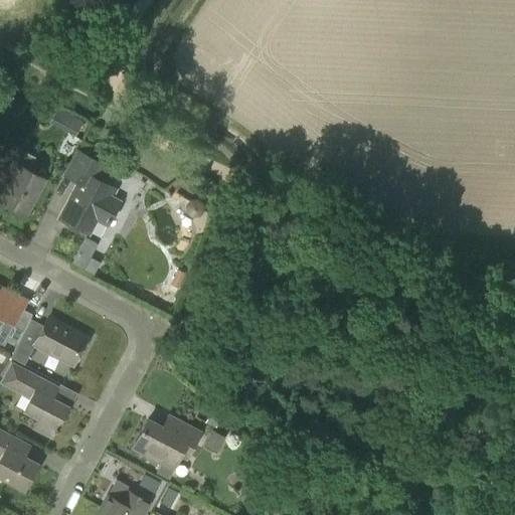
[(82,121),(72,116),(64,131),(74,136),(82,121)]
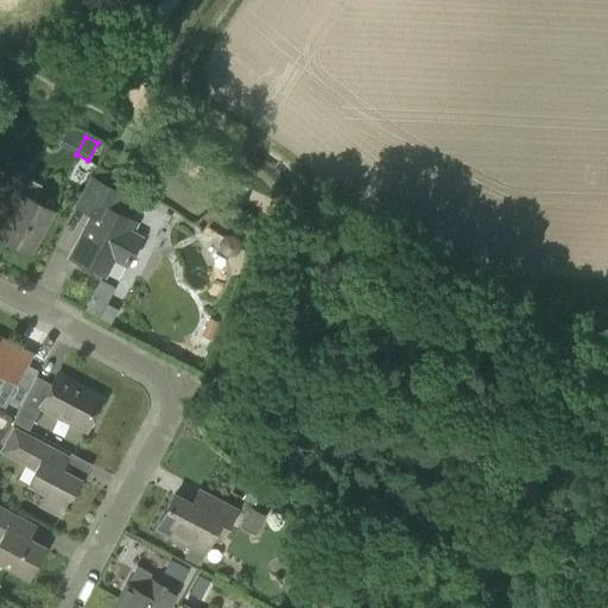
[(0,235),(30,252),(52,210),(33,200),(42,185),(16,172),(0,201),(0,202),(13,209),(0,233),(0,235)]
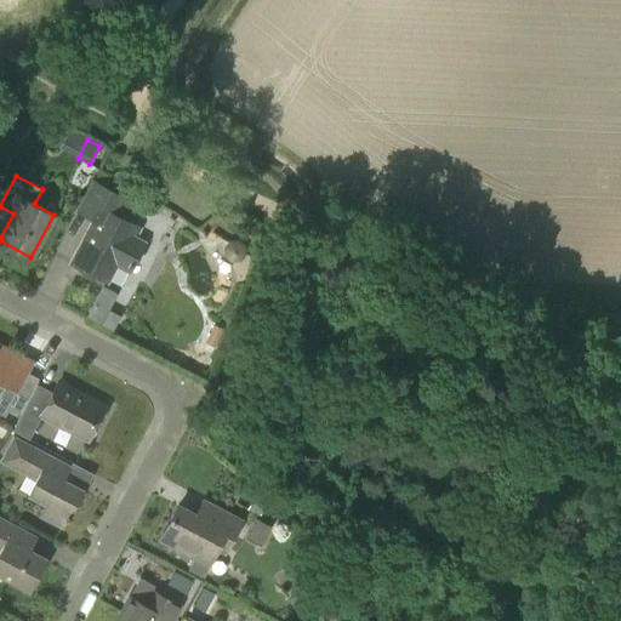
[(129,271),(140,250),(131,246),(140,229),(117,216),(125,199),(92,182),(78,211),(95,220),(72,263),(107,281),(115,265),(129,271)]
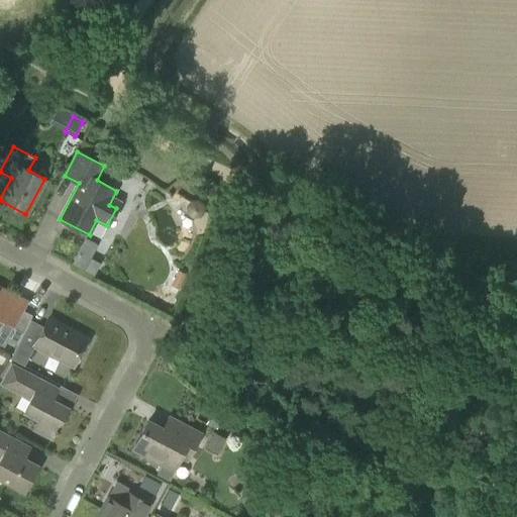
[(204,204),(198,200),(191,201),(186,206),(186,214),(192,219),(200,218),(205,212),(204,204)]
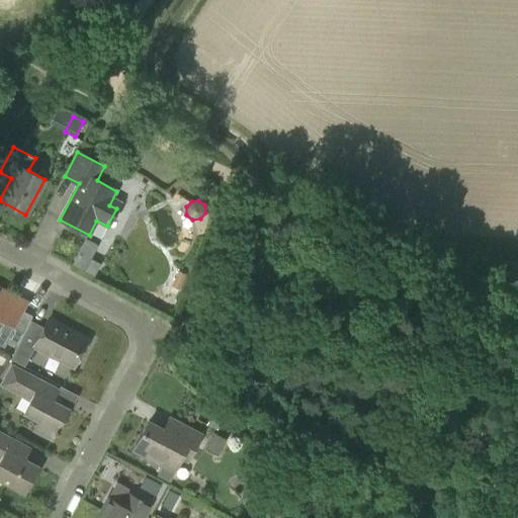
[(90,258),(84,270),(93,275),(100,263),(90,258)]
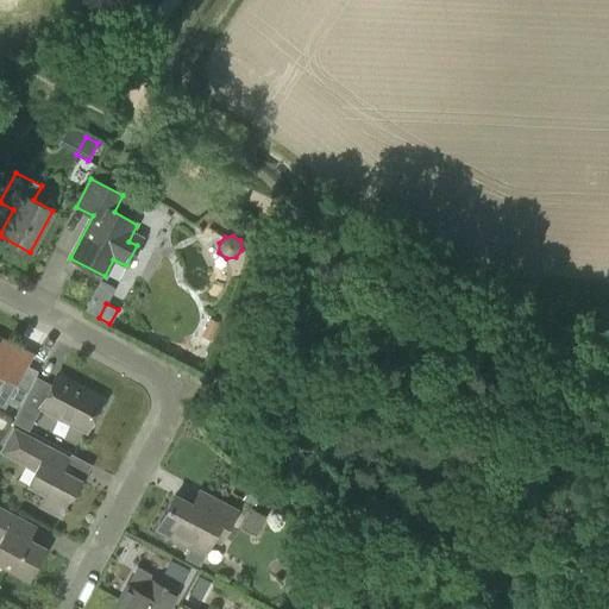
[(19,378),(6,371),(16,353),(0,345),(0,406),(4,408),(7,400),(19,406),(35,377),(23,370),(19,378)]
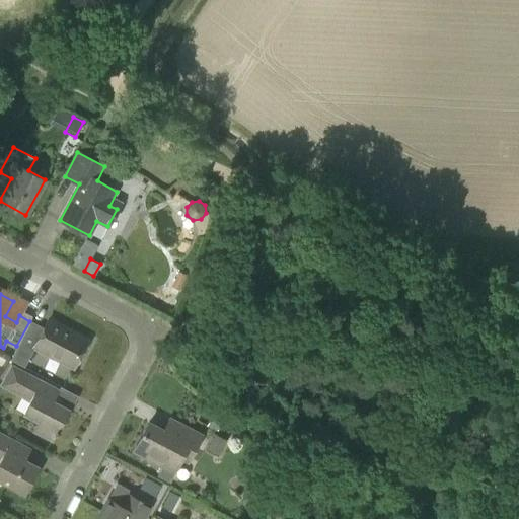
[(88,339),(49,319),(44,328),(30,321),(10,360),(23,367),(34,348),(73,367),(88,339)]
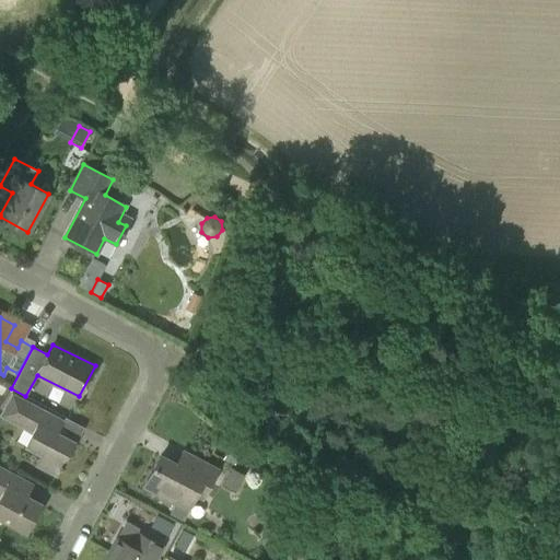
[(56,476),(73,442),(56,433),(63,420),(12,393),(0,415),(0,416),(32,433),(25,446),(42,455),(36,465),(56,476)]
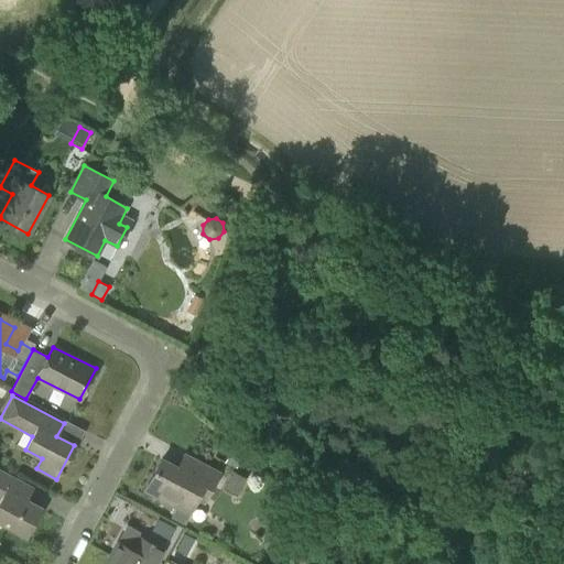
[(185,472),(161,458),(144,490),(176,507),(171,517),(184,524),(190,514),(188,513),(196,498),(204,502),(219,474),(192,459),(185,472)]
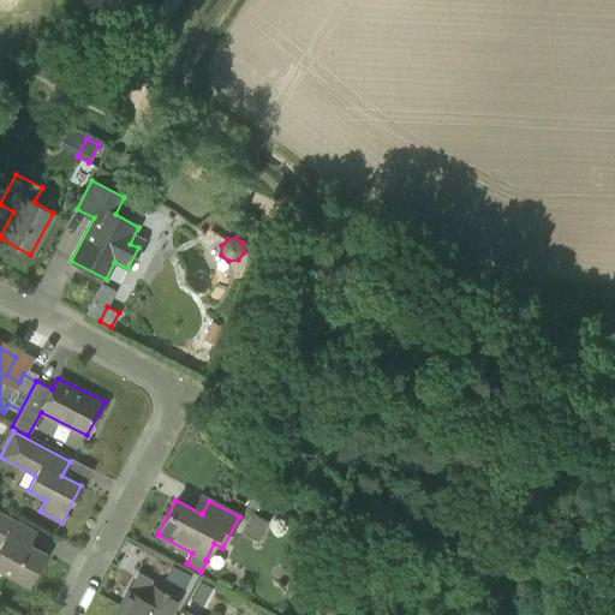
[(0,568),(29,584),(45,554),(17,541),(24,527),(0,514),(0,544),(0,545),(0,544),(0,568)]
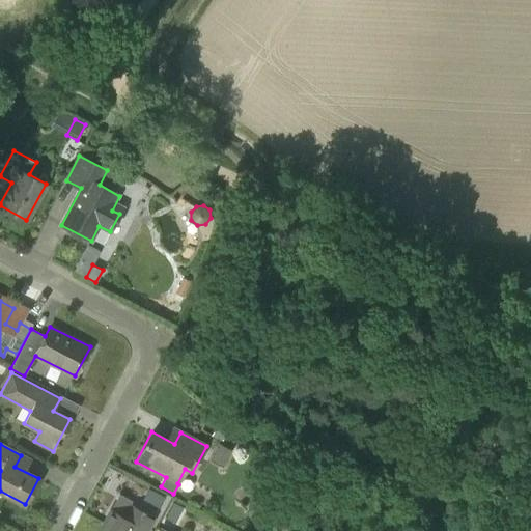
[(220,445),(216,459),(227,464),(231,448),(220,445)]
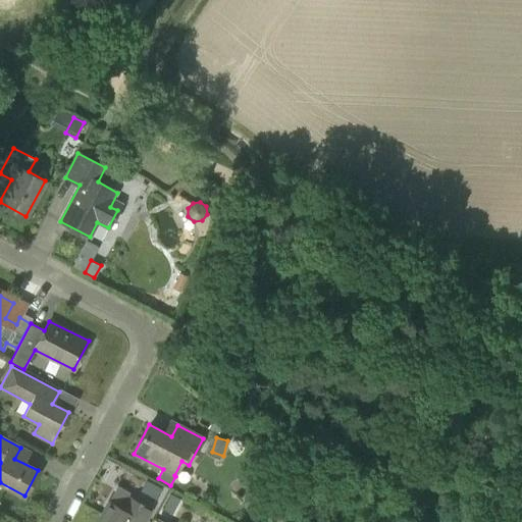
[(157,483),(151,499),(162,503),(167,487),(157,483)]
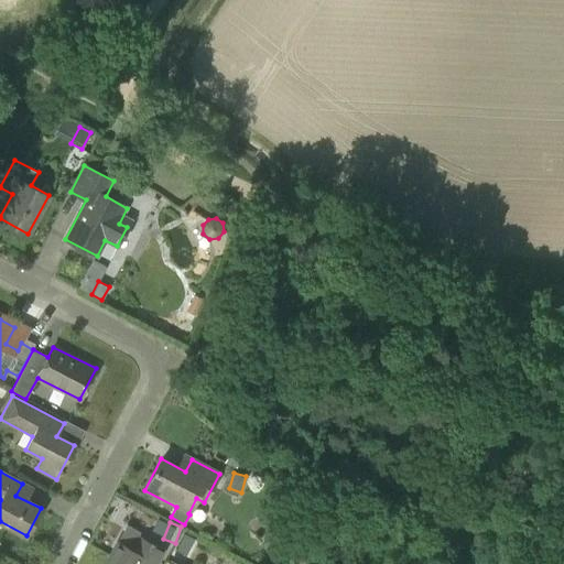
[(445,529),(444,542),(464,543),(465,530),(445,529)]
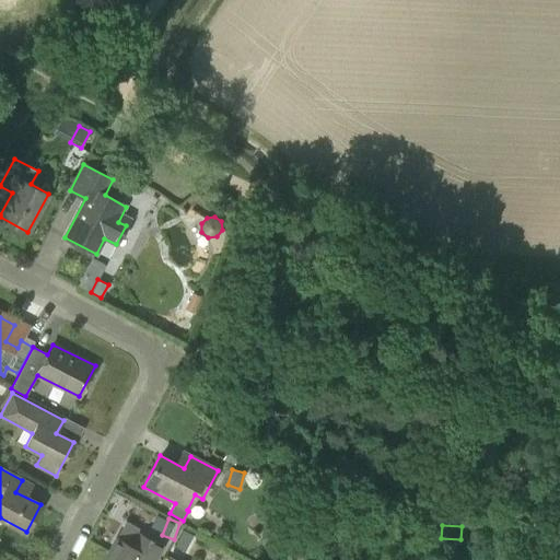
[(154,559),(162,546),(137,533),(130,546),(116,538),(104,559),(154,559)]
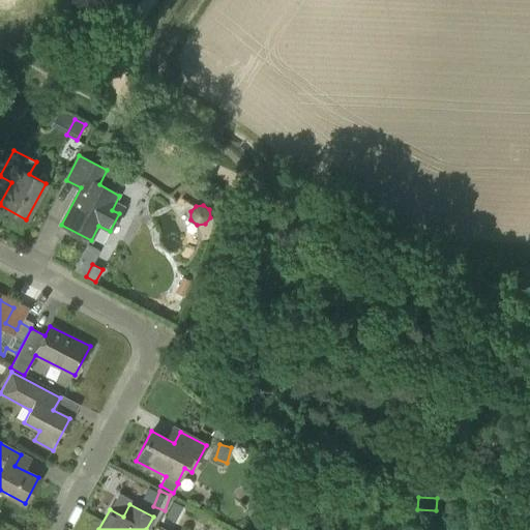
All buildings are outlined.
